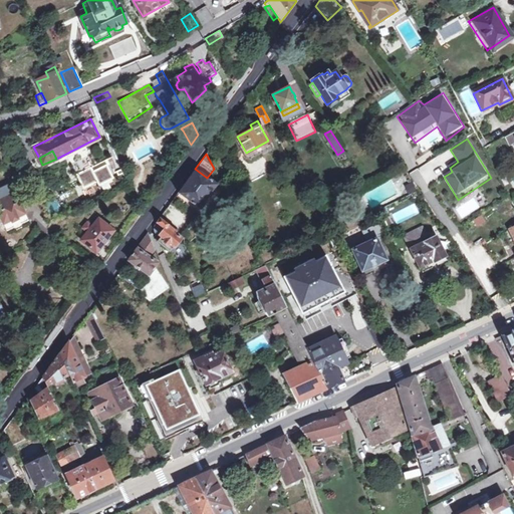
[(403,166),(397,157),(394,159),(400,168),(403,166)]
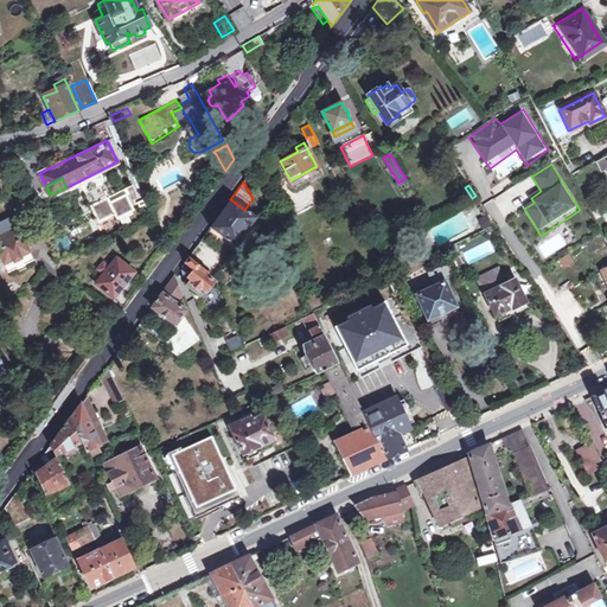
[(123,192),(91,209),(100,225),(115,218),(119,225),(136,217),(123,192)]
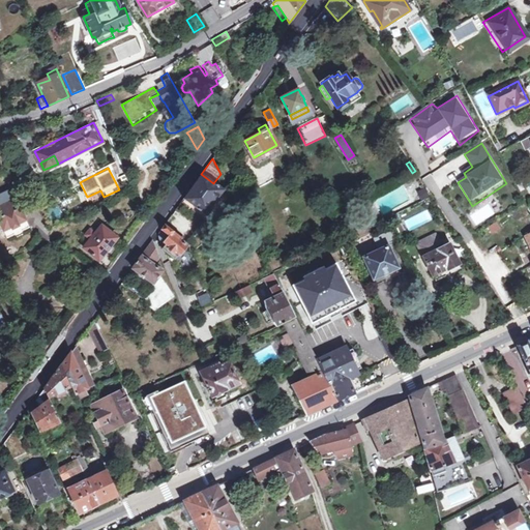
[(213,183),(201,174),(183,199),(206,215),(223,193),(224,190),(213,183)]
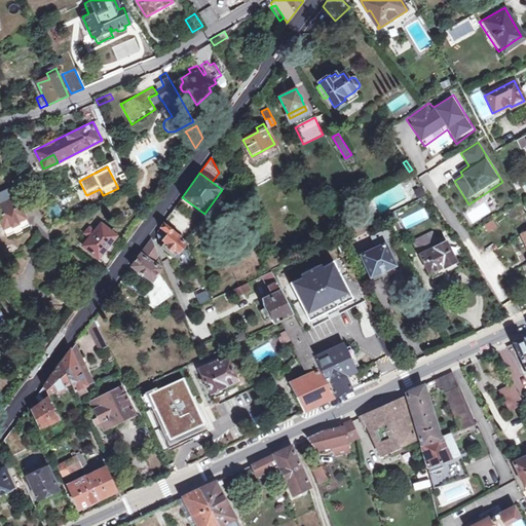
[(362,178),(368,187),(371,185),(365,176),(362,178)]
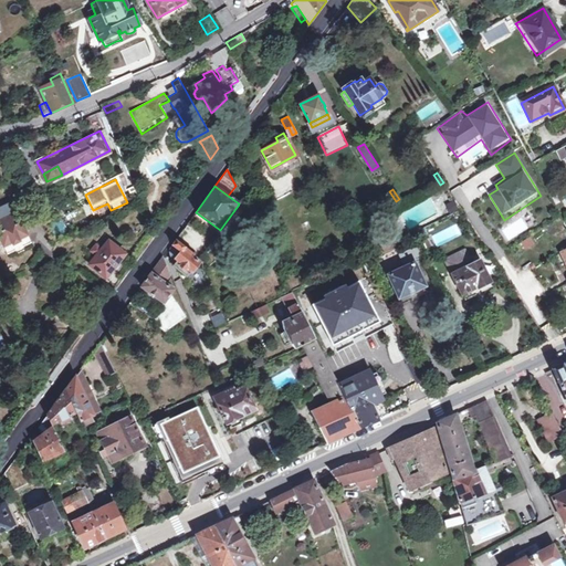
[(12,202),(0,207),(0,239),(3,247),(28,236),(12,202)]
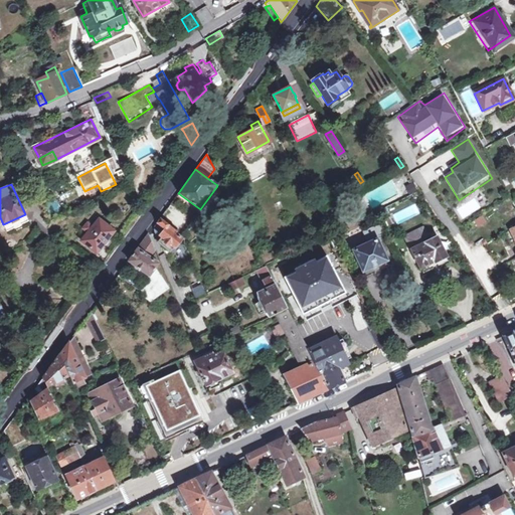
[(505,216),(511,228),(514,226),(514,208),(509,211),(505,216)]
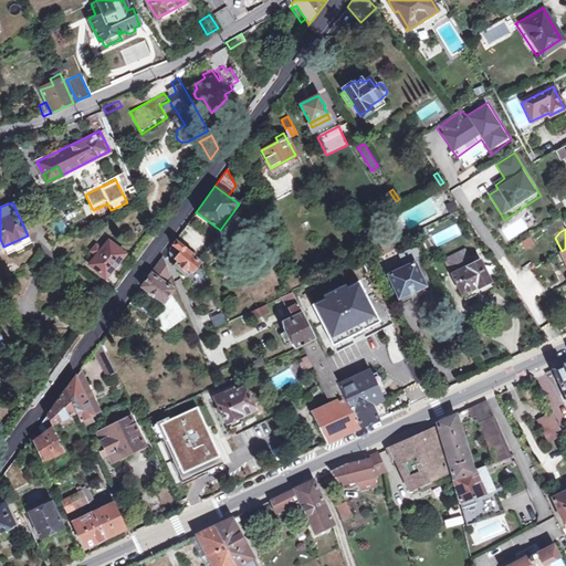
[(181,273),(187,276),(190,272),(191,272),(194,270),(197,271),(200,266),(199,265),(198,263),(199,262),(190,257),(192,253),(176,240),(171,245),(179,252),(174,259),(177,261),(175,264),(174,266),(175,268),(181,273)]
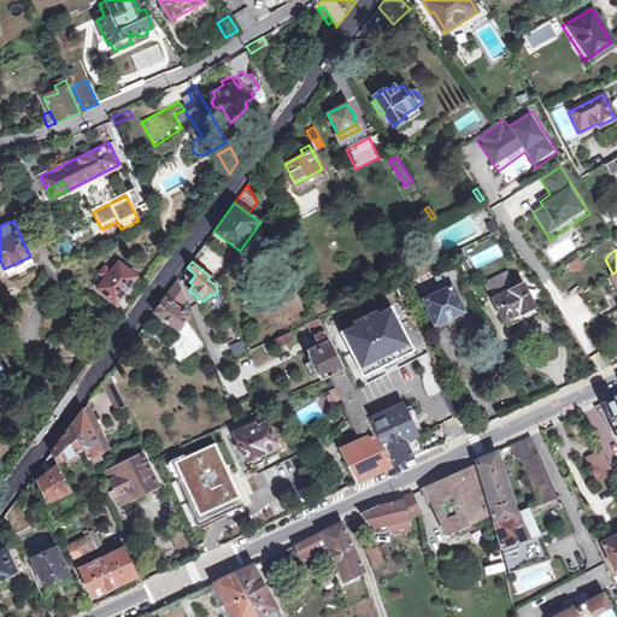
[(127,313),(133,304),(122,295),(135,276),(118,264),(111,272),(107,270),(104,268),(99,275),(101,276),(105,280),(99,289),(115,303),(115,304),(127,313)]
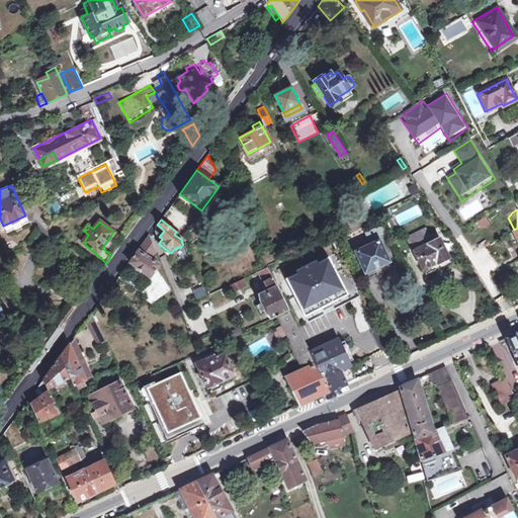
[(381,243),(386,241),(380,227),(365,234),(369,244),(355,251),(365,273),(390,261),(381,243)]
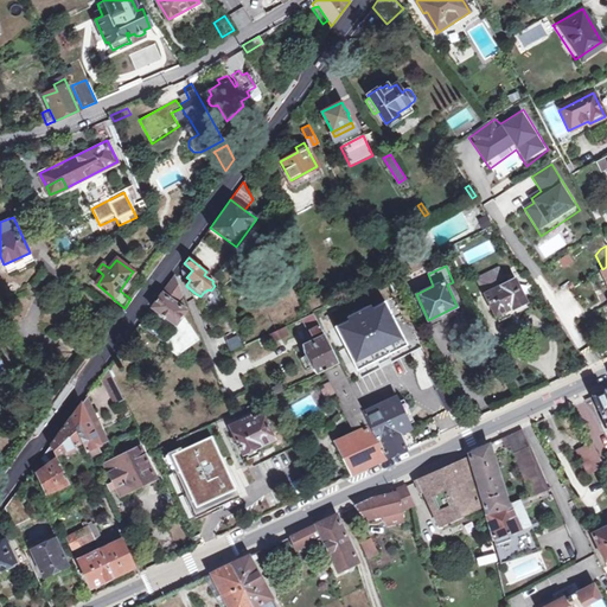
[(513,310),(526,302),(515,279),(506,283),(499,269),(478,280),(496,315),(512,307),(513,310)]
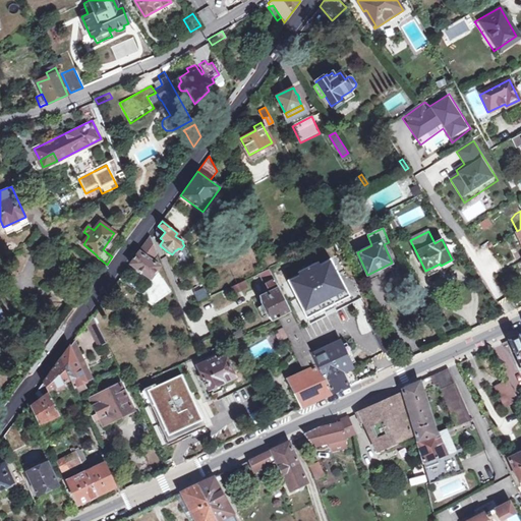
[(139,292),(150,299),(147,302),(152,306),(171,291),(158,270),(160,267),(150,259),(157,251),(150,236),(130,264),(149,279),(146,285),(139,292)]
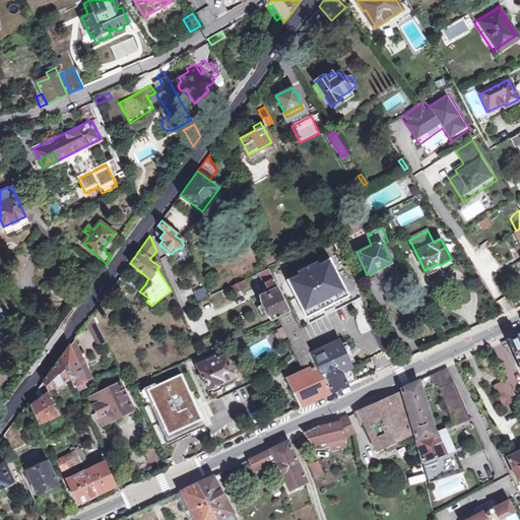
[(330,264),(290,284),(310,322),(349,301),(330,264)]
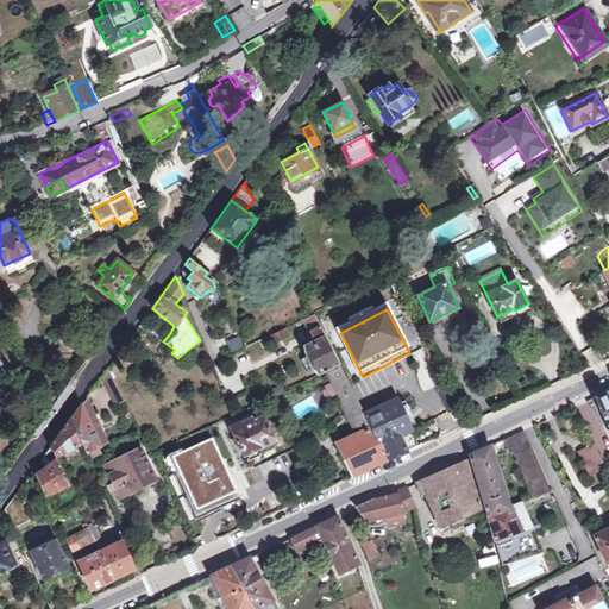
[(324,333),(314,316),(302,321),(308,333),(309,332),(315,341),(305,347),(308,356),(301,359),(312,380),(327,372),(340,396),(339,397),(347,413),(358,434),(337,444),(352,477),(389,459),(381,444),(366,415),(363,410),(362,406),(352,388),(343,370),(340,365),(324,333)]
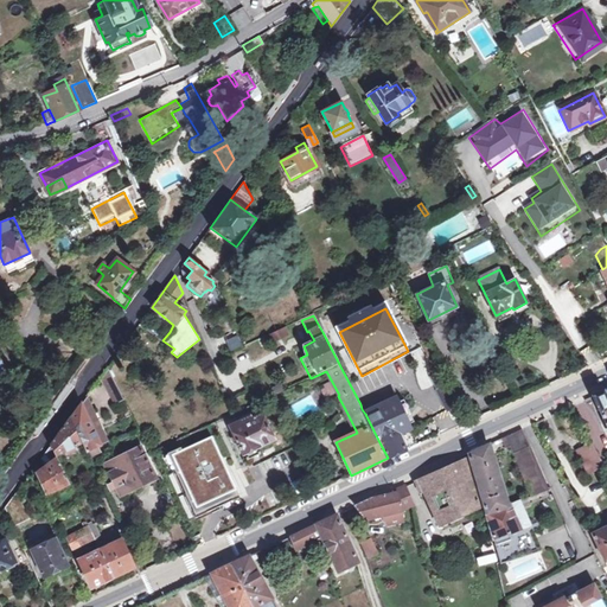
[(283,327),(268,334),(272,343),(287,336),(283,327)]
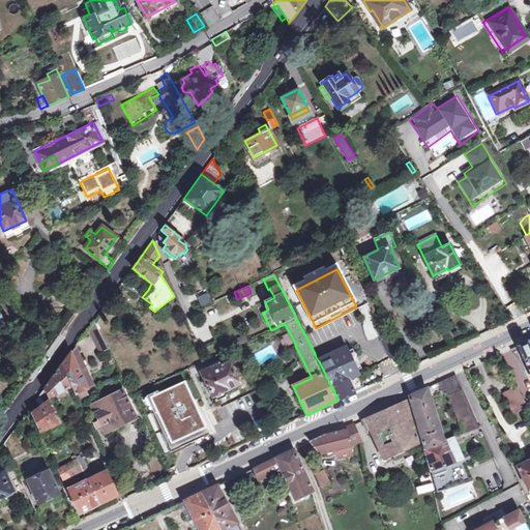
[(208,294),(198,299),(202,308),(212,304),(208,294)]
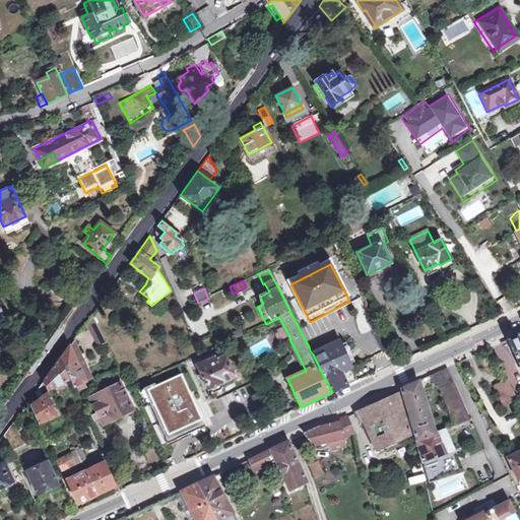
[(361,300),(352,301),(354,311),(363,309),(361,300)]
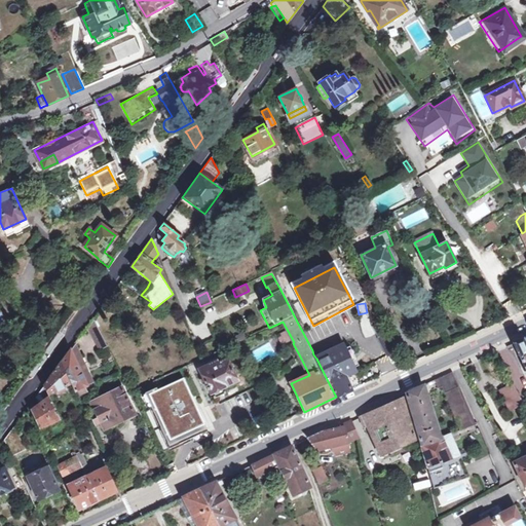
[(94,318),(88,326),(100,350),(107,347),(94,318)]
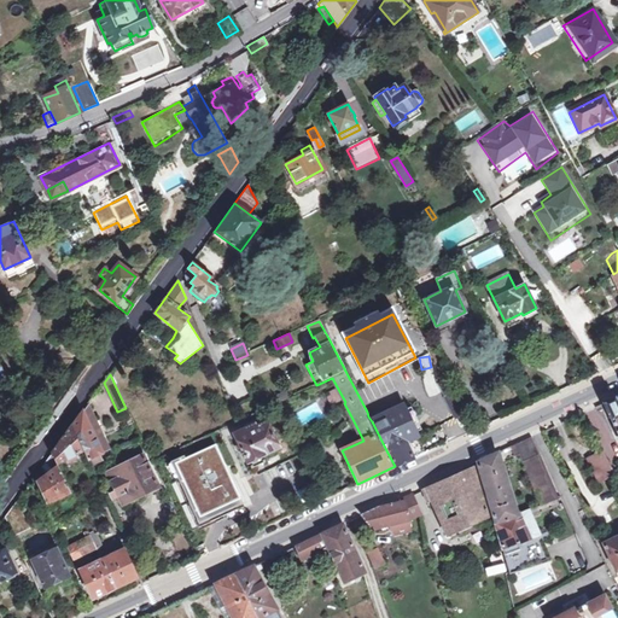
[(374,385),(357,394),(367,412),(368,417),(401,400),(390,378),(374,385)]
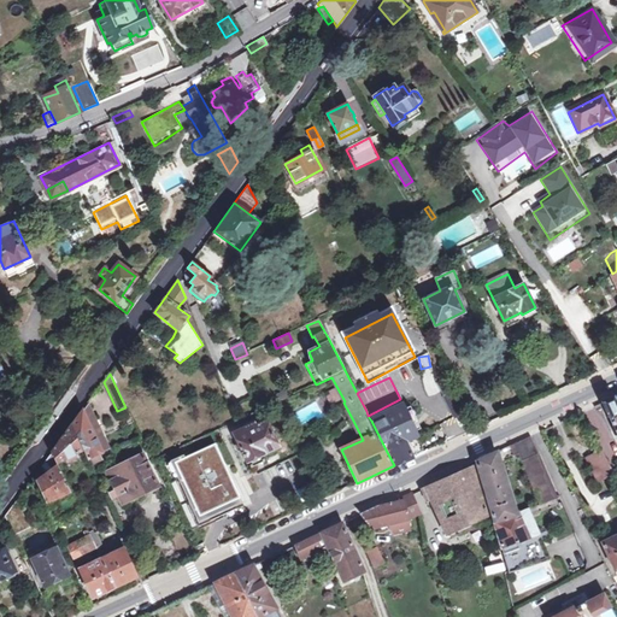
[(451,393),(444,381),(438,383),(444,397),(451,393)]
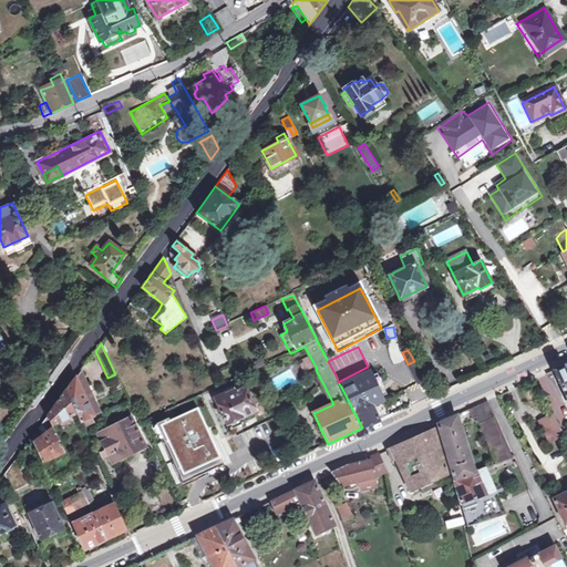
[(303,373),(313,370),(309,358),(299,361),(303,373)]
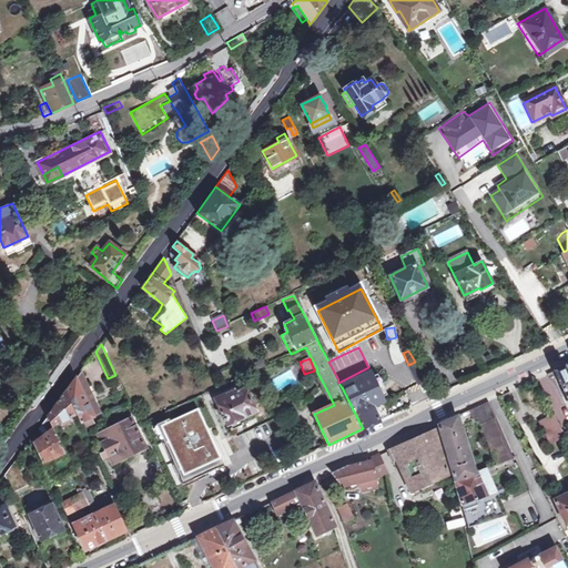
[(567,364),(556,371),(567,396),(567,364)]
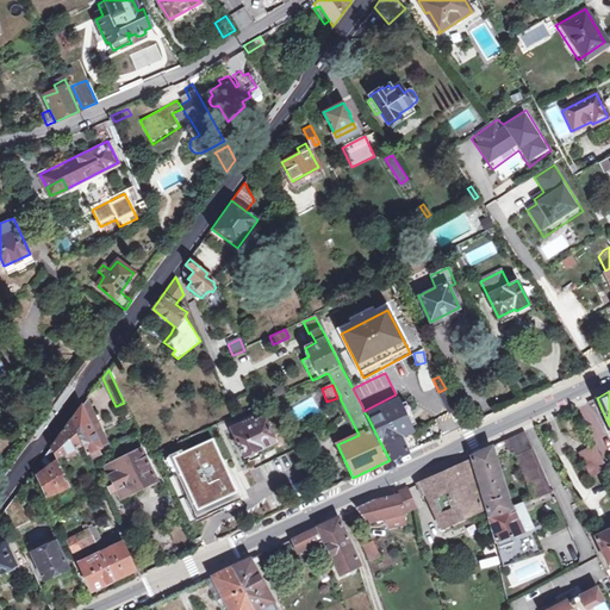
[(396,394),(363,411),(367,416),(399,400),(396,394)]
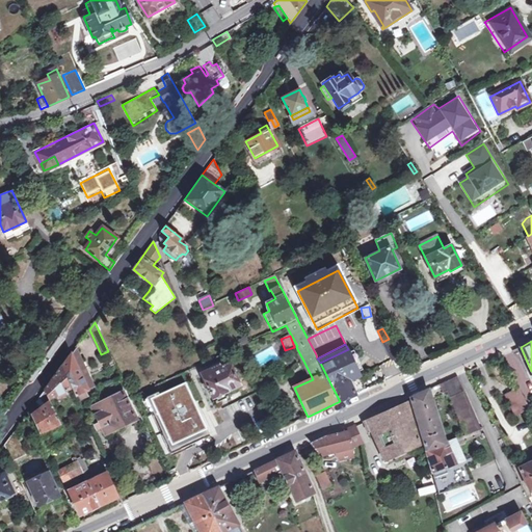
[(75,348),(71,354),(85,387),(91,384),(75,348)]
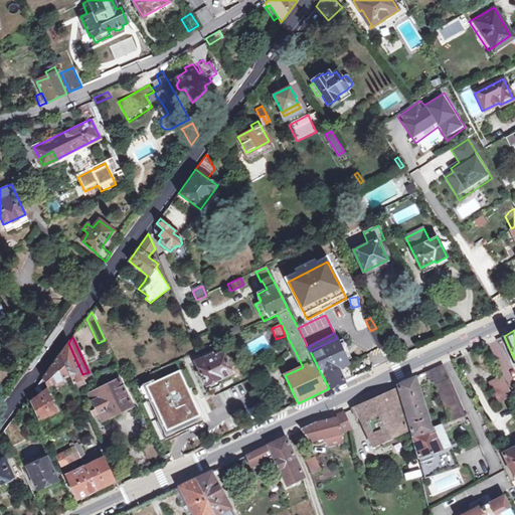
[(310,351),(322,375),(348,363),(337,338),(310,351)]
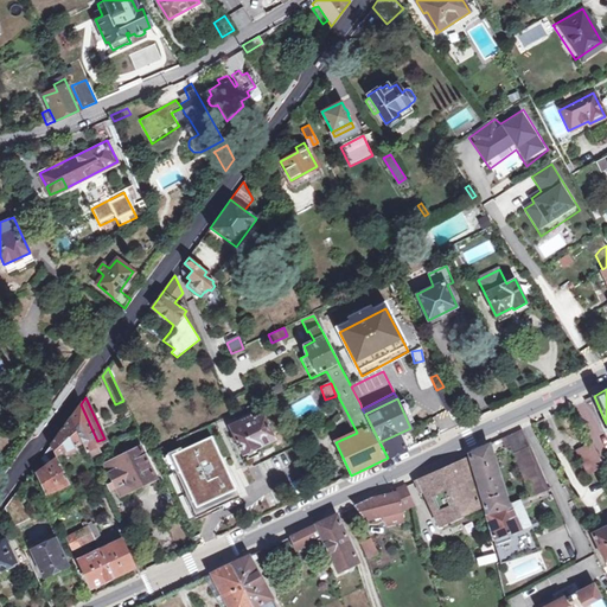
[(70,419),(50,446),(56,457),(82,443),(89,457),(102,451),(97,441),(81,404),(70,419)]
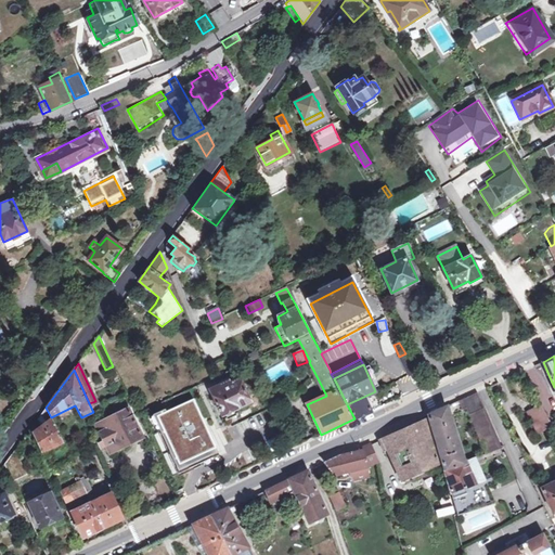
[(410,376),(396,382),(402,395),(415,389),(410,376)]
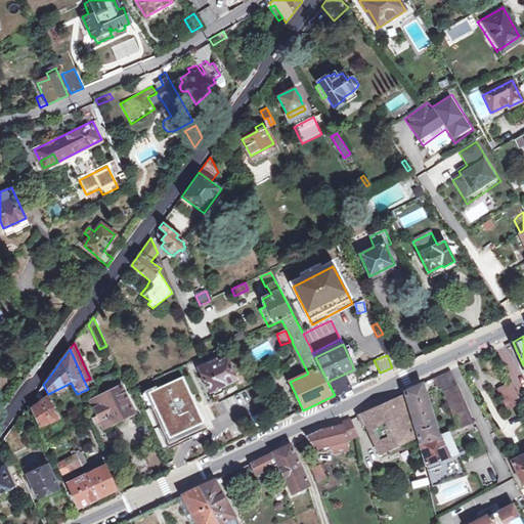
[(212,391),(214,396),(225,390),(223,386),(236,379),(226,357),(217,361),(215,359),(199,367),(202,374),(210,392),(212,391)]
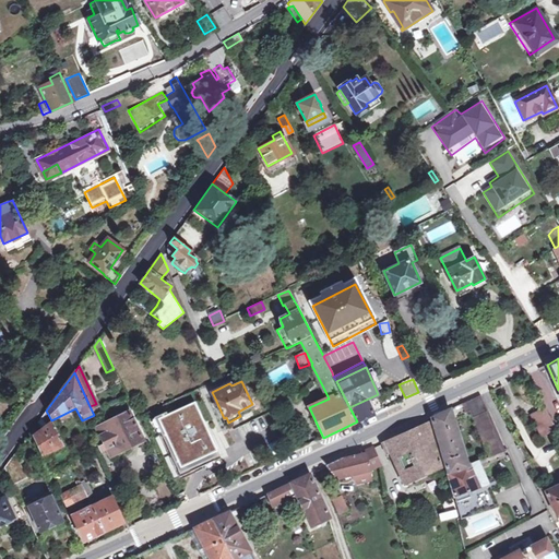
[(269,389),(260,392),(265,401),(273,397),(269,389)]
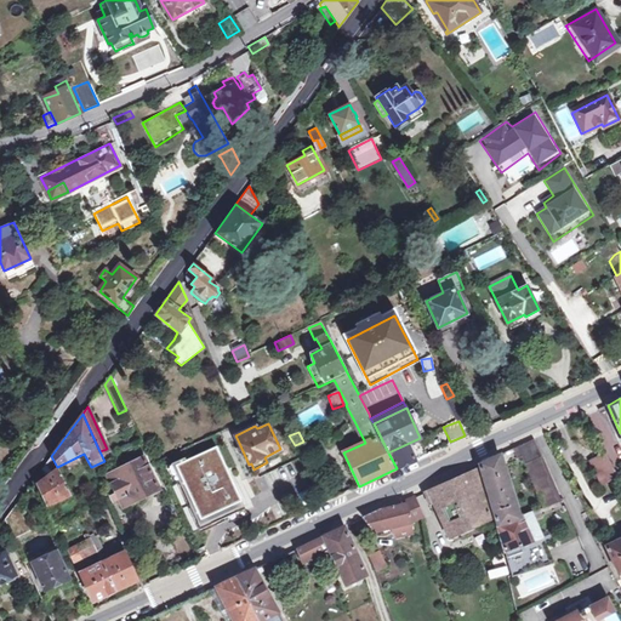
[(388,453),(397,468),(427,455),(420,438),(388,453)]
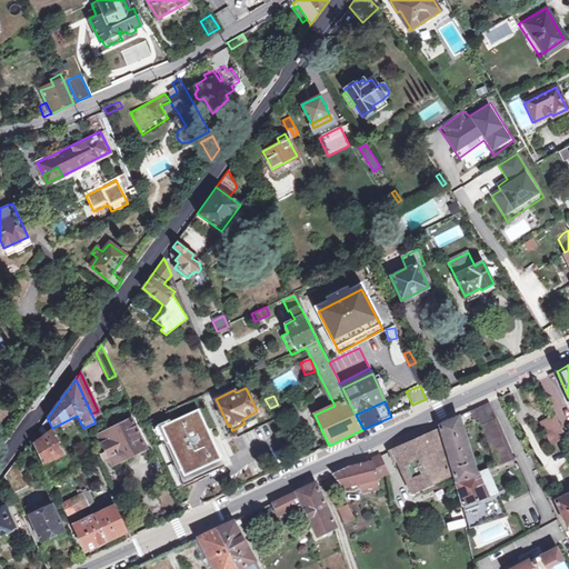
[(568,412),(563,401),(558,403),(565,417),(568,415),(568,412)]
